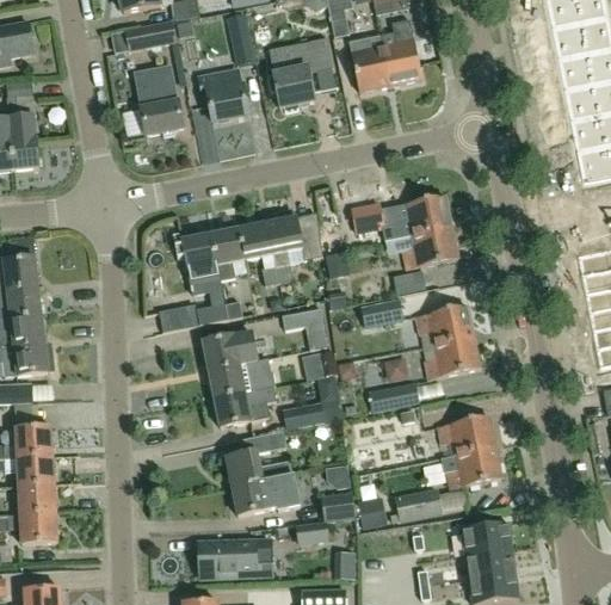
[(121,0),(123,11),(160,5),(159,4),(172,1),(172,0),(121,0)]
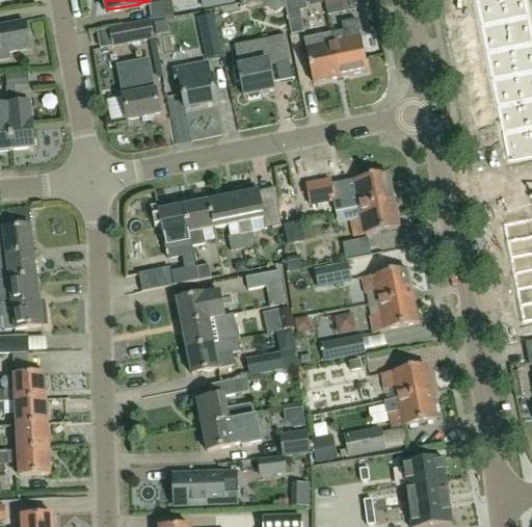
[(151,17),(174,12),(171,0),(149,4),(151,17)]
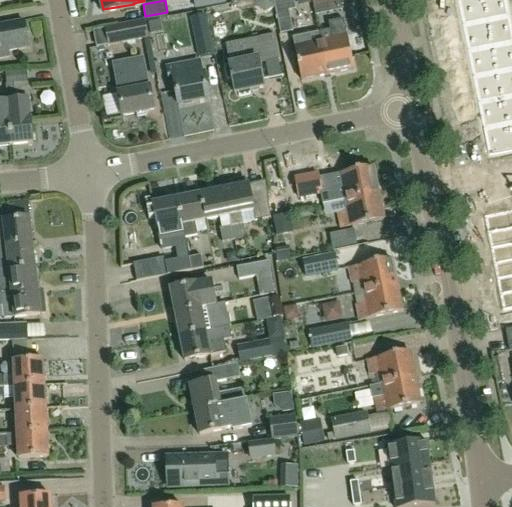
[(254,0),(255,2),(255,4),(265,8),(274,3),(273,0),(254,0)]
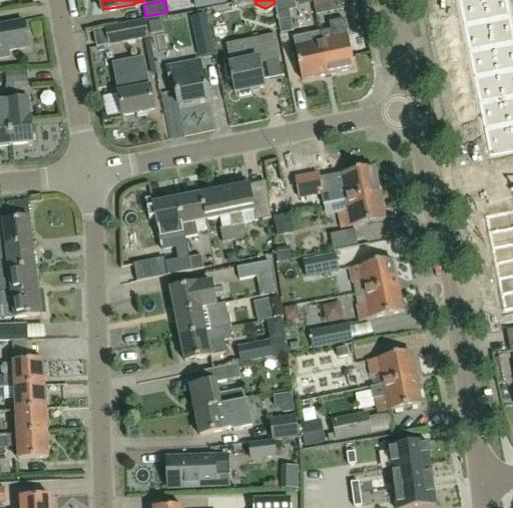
[(274,0),(275,3),(281,30),(294,27),(289,7),(296,6),(294,0),(274,0)]
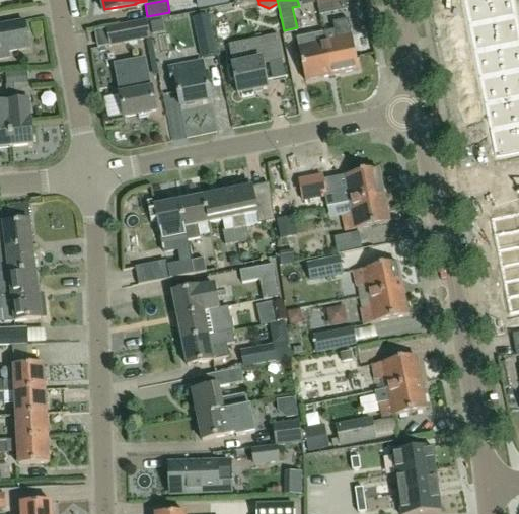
[(364,0),(362,8),(372,10),(375,0),(364,0)]
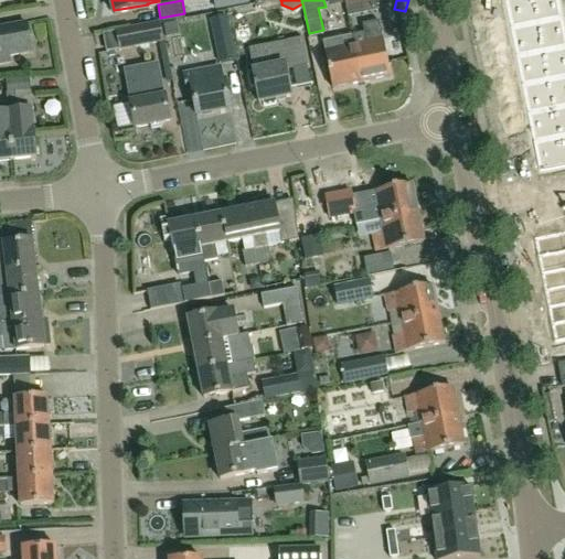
[(525,0),(507,3),(512,32),(563,23),(558,0),(525,0)]
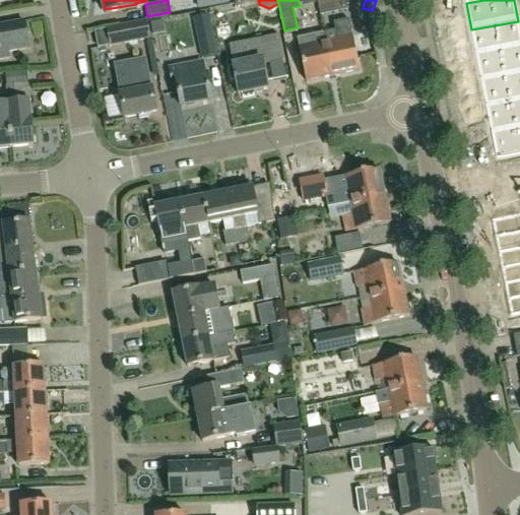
[(336,36),(326,39),(332,71),(359,66),(348,15),(333,18),(336,36)]
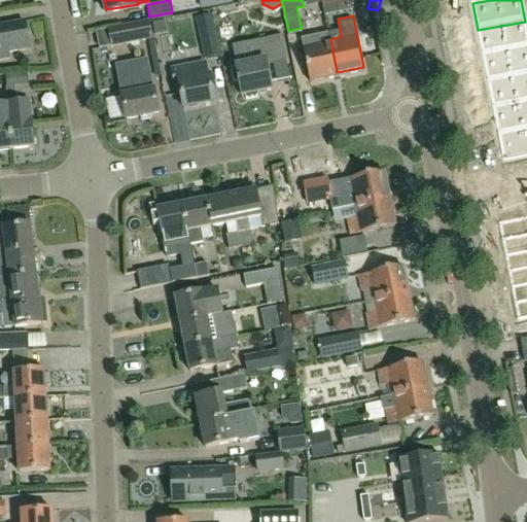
[(149,16),(107,25),(107,26),(95,28),(99,45),(152,35),(149,16)]
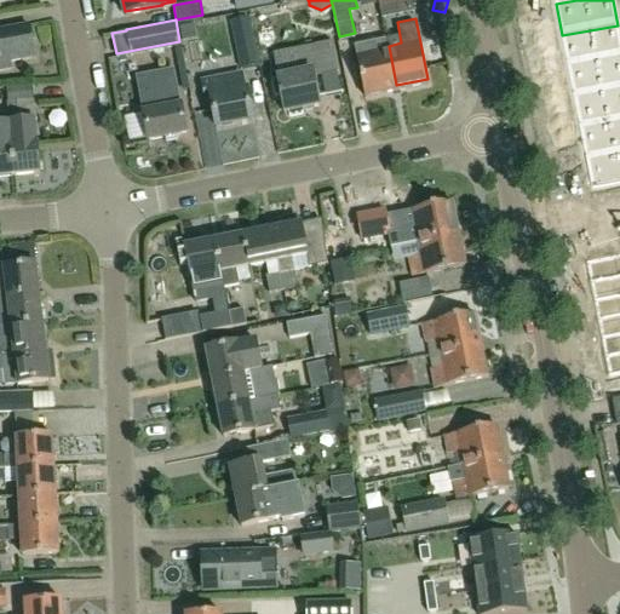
[(0,64),(10,63),(9,57),(34,53),(28,22),(0,26),(0,64)]
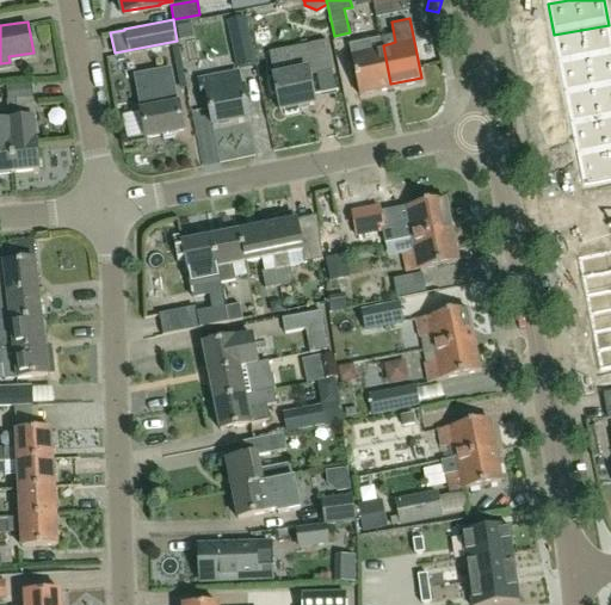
[(610,38),(609,25),(554,35),(559,66),(610,56),(610,38)]
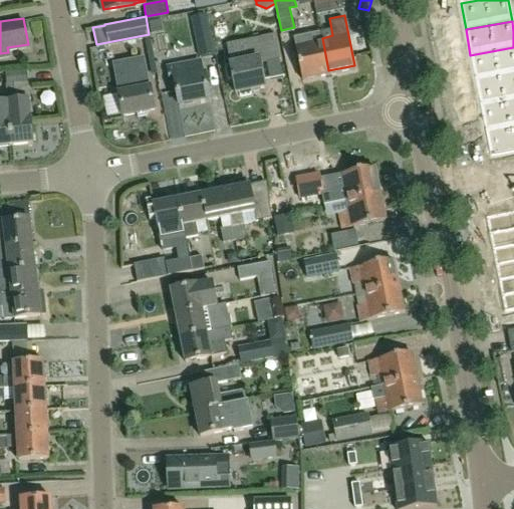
[(214,50),(208,23),(192,27),(197,53),(214,50)]
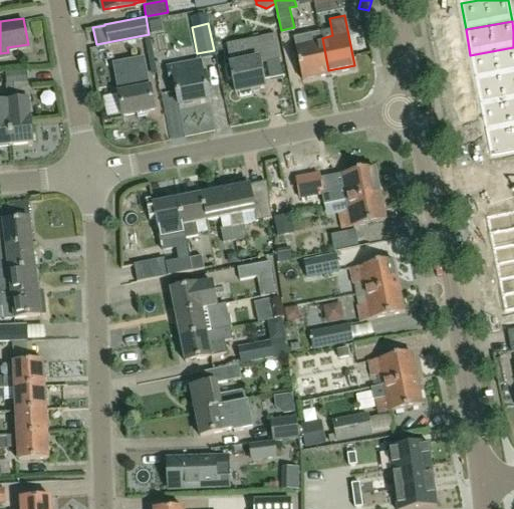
[(243,37),(226,40),(230,60),(230,61),(225,62),(227,75),(231,75),(232,77),(233,77),(236,89),(239,88),(240,92),(251,89),(250,86),(264,83),(259,58),(279,54),(275,30),(261,33),(261,37),(243,41),(243,37)]
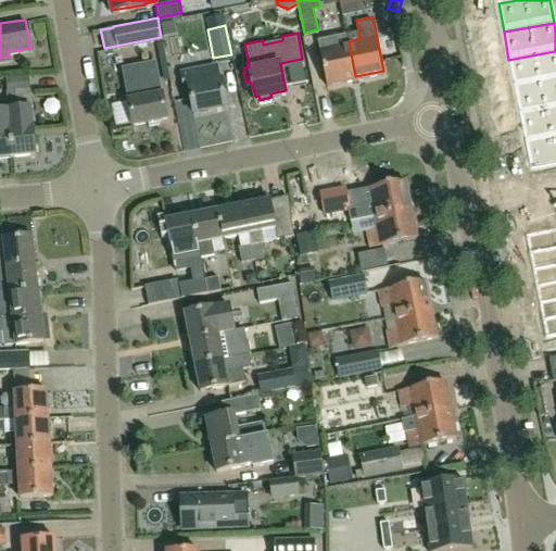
[(355,76),(349,41),(336,44),(333,33),(317,36),(326,83),(355,76)]
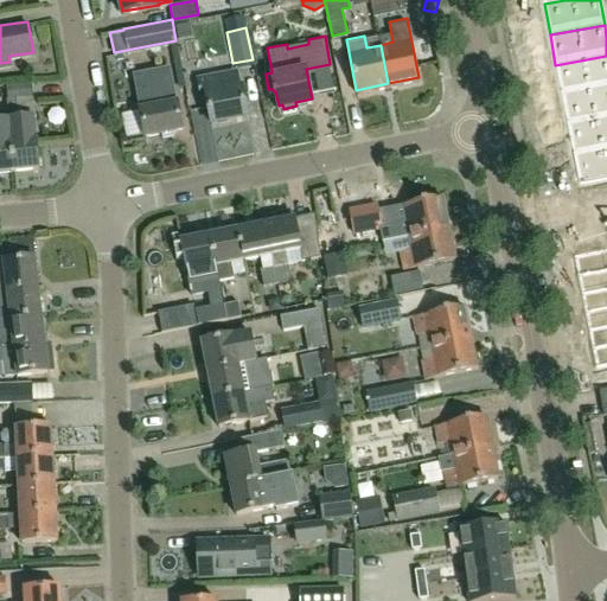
[(606,56),(555,65),(561,96),(606,87),(606,56)]
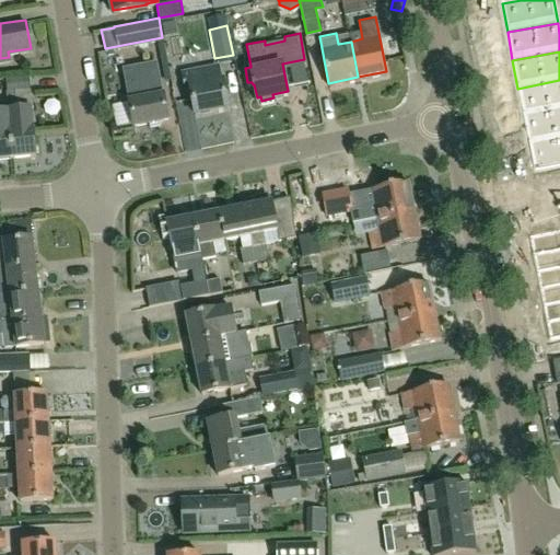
[(311,65),(314,83),(324,81),(321,62),(311,65)]
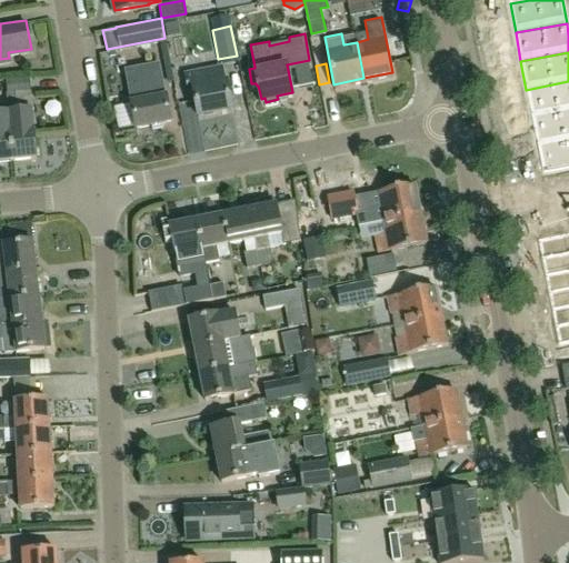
[(223,79),(221,64),(186,71),(188,87),(192,86),(198,111),(231,104),(226,78),(223,79)]
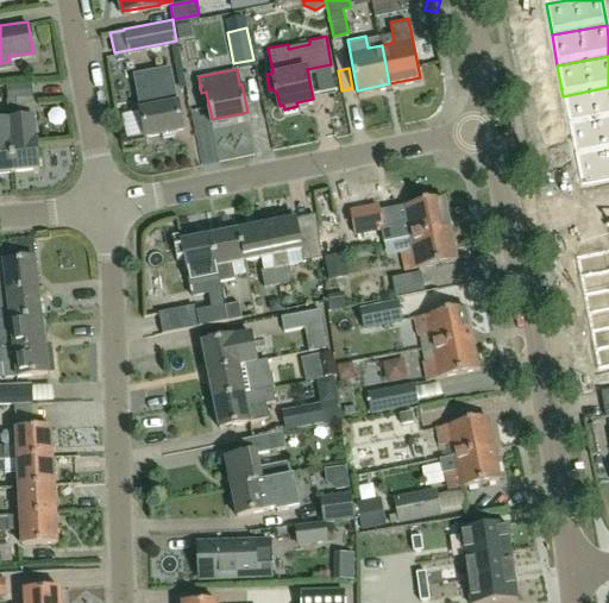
[(31,81),(6,83),(7,94),(8,94),(8,95),(7,95),(14,168),(39,167),(35,114),(18,115),(17,95),(32,93),(31,81)]
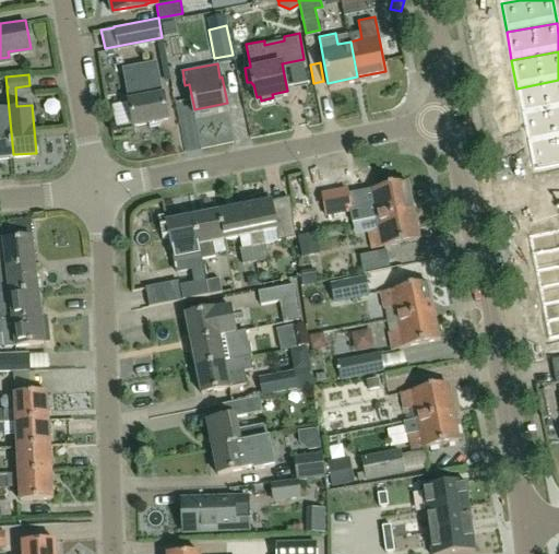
[(133,122),(167,115),(163,91),(161,91),(158,77),(142,80),(141,75),(126,79),(129,97),(133,122)]
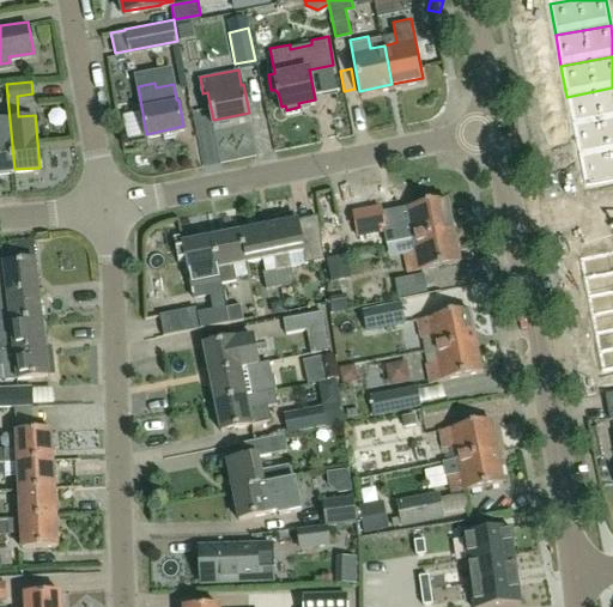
[(612,87),(566,97),(571,127),(612,120),(612,87)]
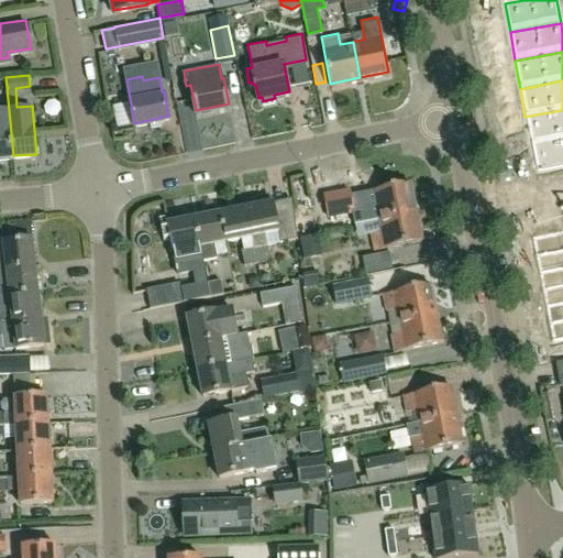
[(0,156),(13,155),(7,88),(7,89),(8,108),(0,108),(0,156)]
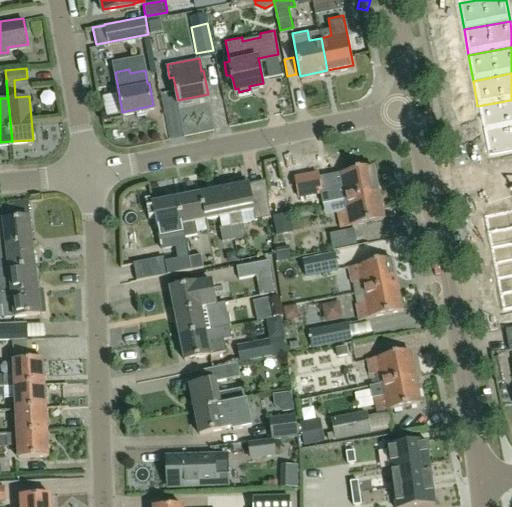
[(511,100),(477,106),(482,132),(511,127),(511,100)]
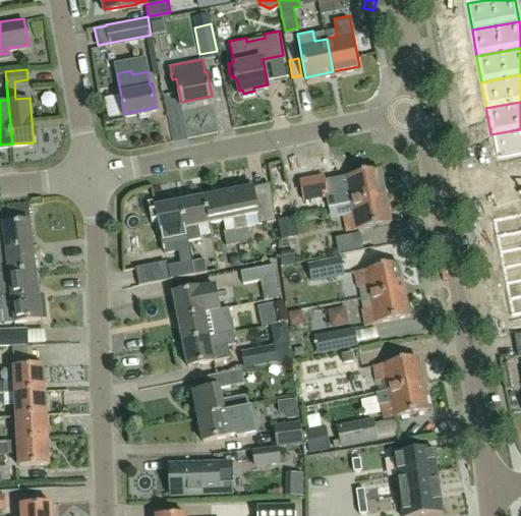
[(520,129),(490,134),(495,161),(520,156),(520,129)]
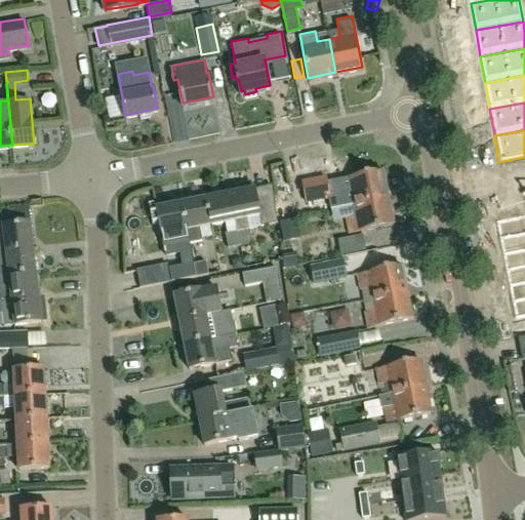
[(342,203),(388,194),(382,167),(339,176),(342,192),(339,192),(342,203)]
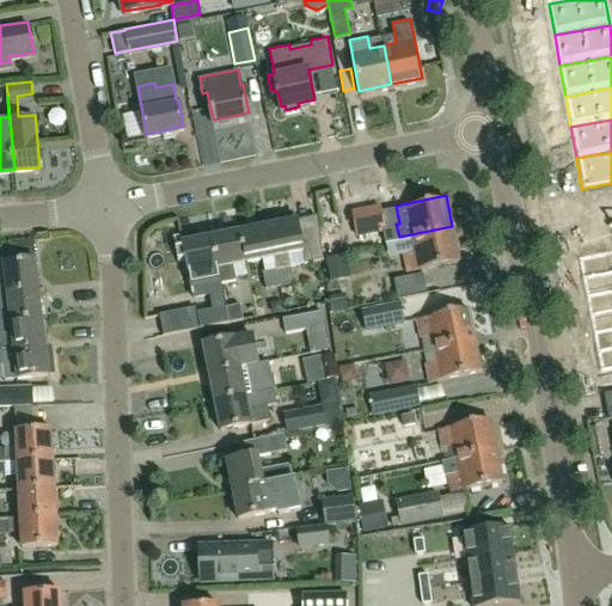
[(385,227),(380,203),(335,212),(340,236),(356,233),(359,246),(384,240),(381,227),(385,227)]
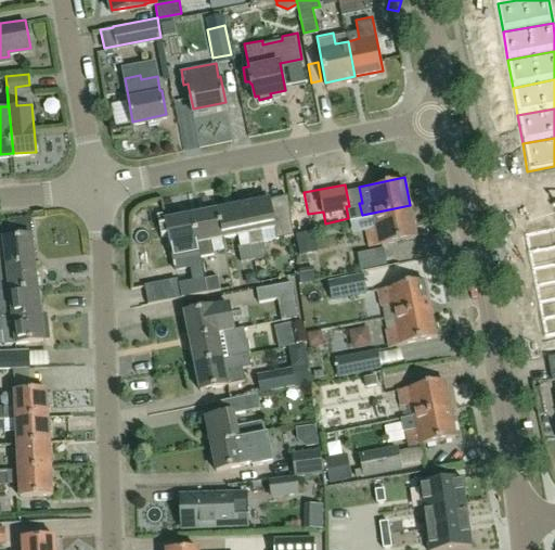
[(254,192),(255,199),(244,201),(254,256),(267,254),(263,240),(276,237),(276,235),(294,232),(293,232),(288,200),(270,203),(269,196),(268,196),(267,190),(254,192)]
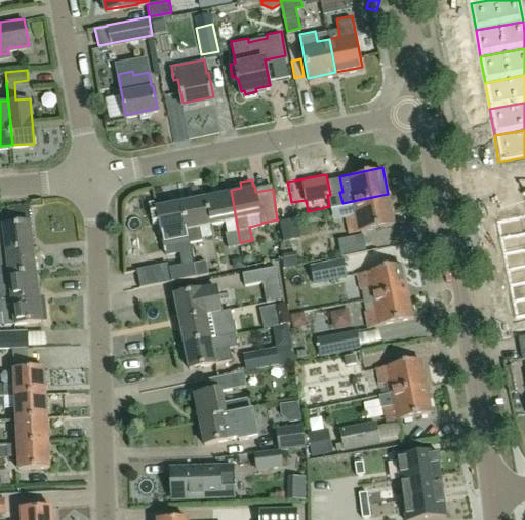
[(240,242),(231,190),(206,195),(211,223),(225,220),(227,229),(224,230),(228,245),(240,242)]
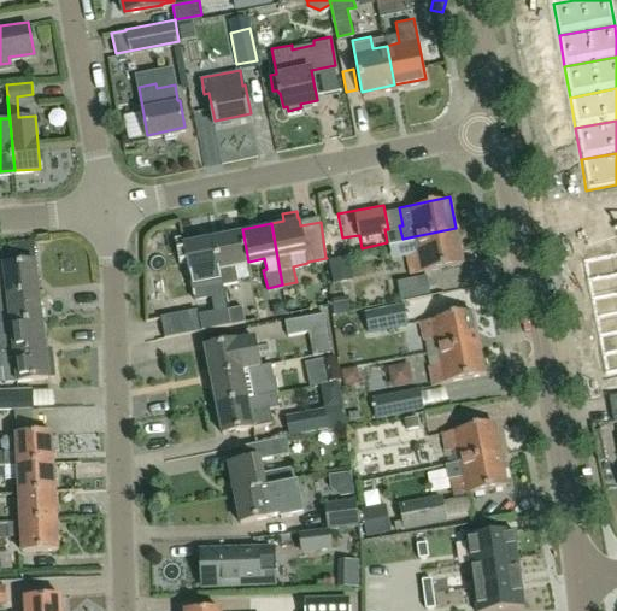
[(403,239),(394,240),(398,254),(407,252),(411,270),(463,260),(456,228),(403,239)]
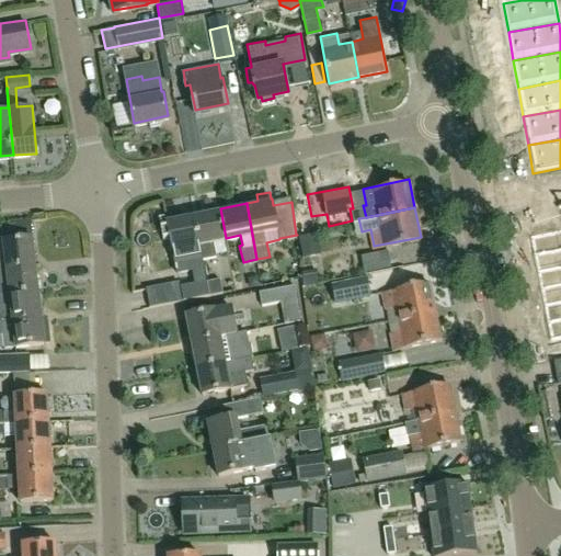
[(220,208),(194,214),(203,257),(216,254),(214,240),(226,238),(220,208)]
